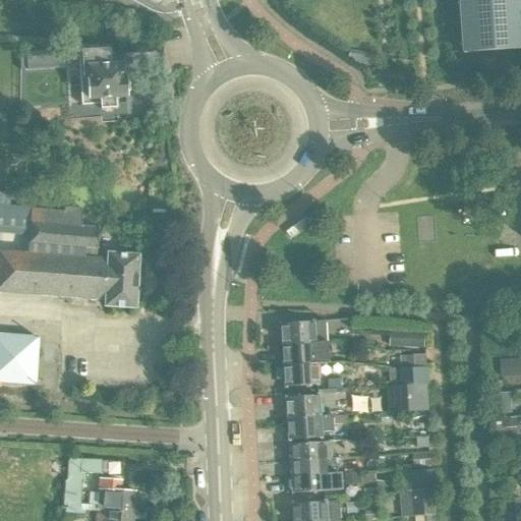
[(520,48),(520,0),(457,0),(462,53),(520,48)]
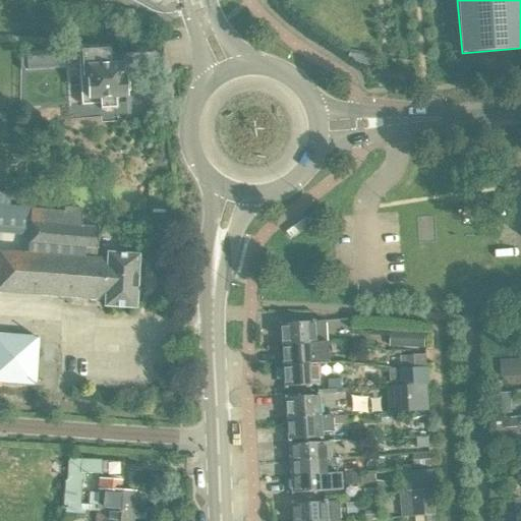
[(109,49),(77,51),(81,106),(101,105),(101,110),(117,109),(116,99),(126,98),(126,96),(130,93),(129,83),(125,80),(125,77),(124,77),(123,64),(110,65),(109,49)]
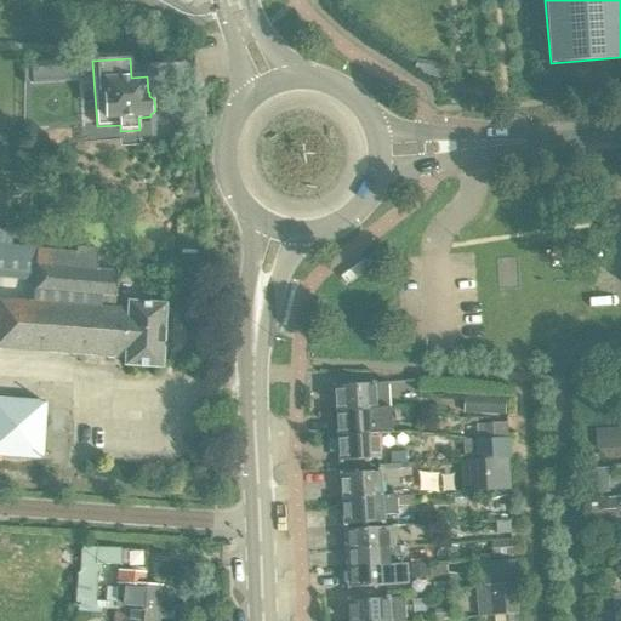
[(0,229),(0,268),(35,272),(33,301),(0,298),(0,351),(104,358),(107,359),(114,360),(117,358),(125,359),(125,365),(161,368),(165,305),(129,302),(129,311),(115,309),(118,273),(97,272),(98,250),(77,249),(77,254),(36,251),(36,248),(10,246),(11,231),(0,229)]
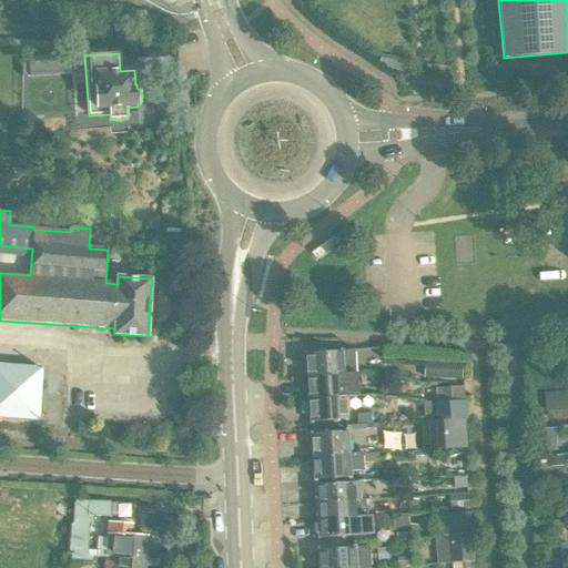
[(354,351),(305,354),(306,378),(356,375),(354,351)]
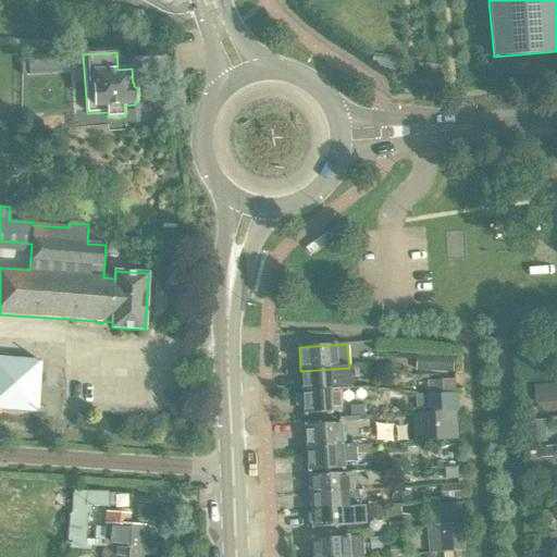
[(416,359),(416,368),(452,369),(452,355),(416,354),(416,359)]
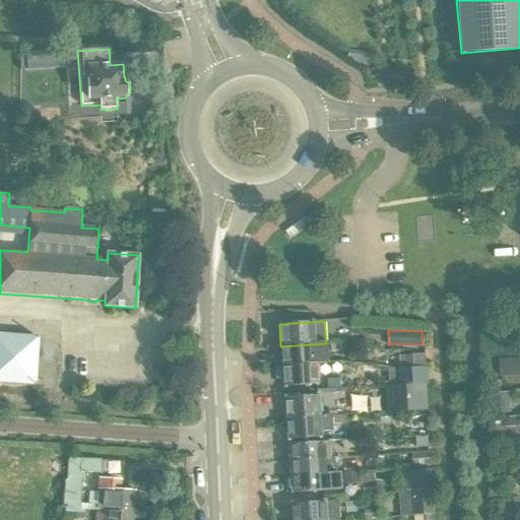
[(280,346),(282,367),(315,365),(315,363),(327,363),(326,343),(280,346)]
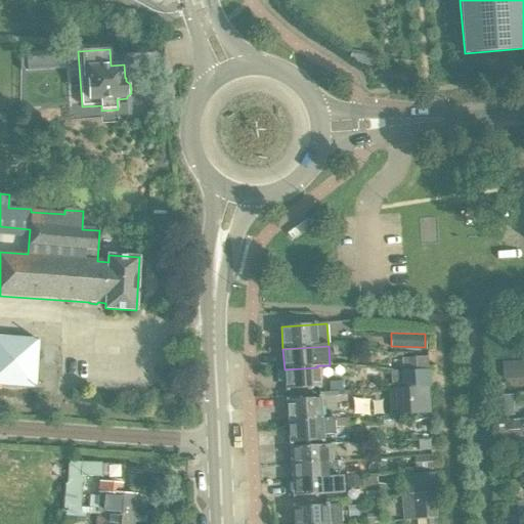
[(408,357),(409,372),(429,370),(428,356),(408,357)]
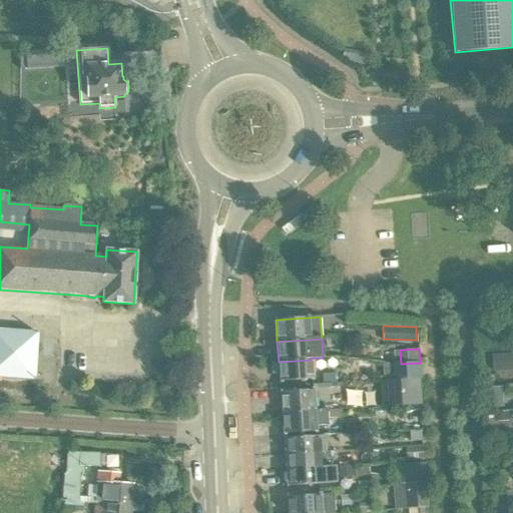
[(512,355),(493,357),(494,371),(512,370),(512,355)]
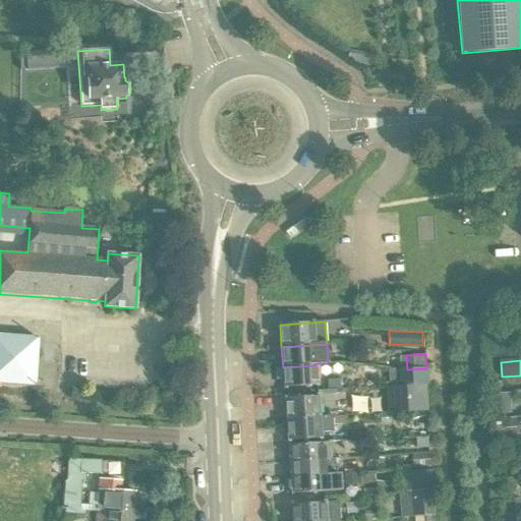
[(316,387),(315,365),(283,367),(284,389),(316,387)]
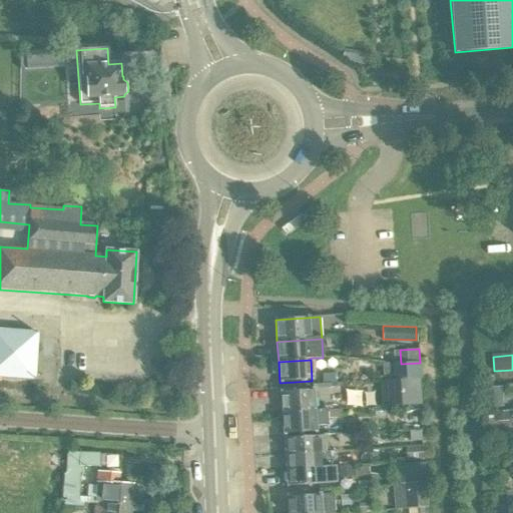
[(397,380),(415,379),(421,379),(420,363),(401,364),(394,364),(395,380),(397,380)]
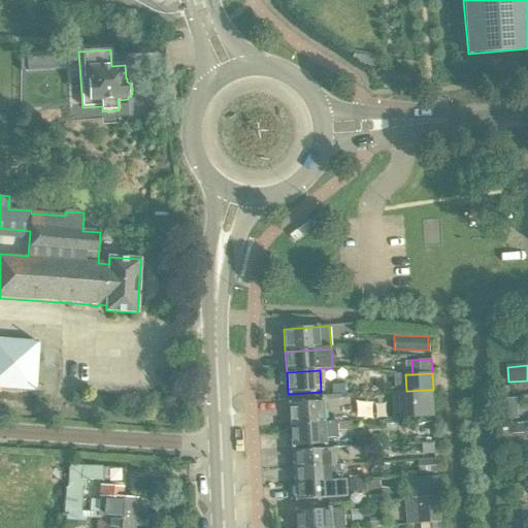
[(344,385),(330,385),(331,397),(345,396),(344,385)]
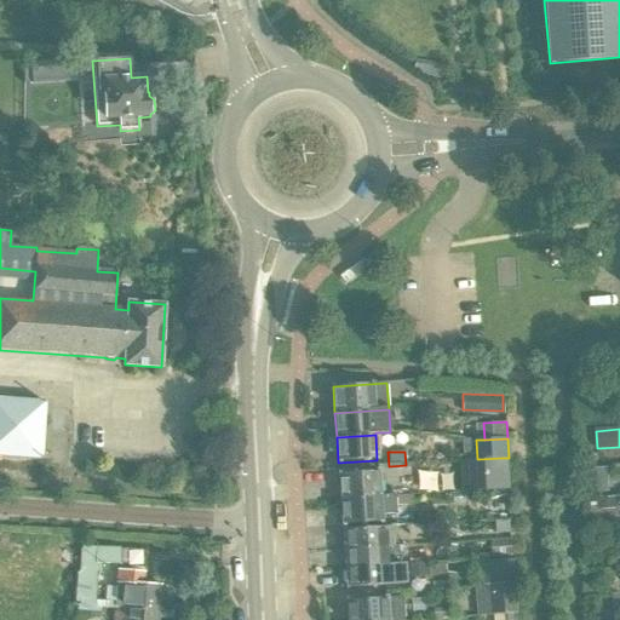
[(506,460),(466,463),(469,492),(509,489),(509,486),(506,460)]
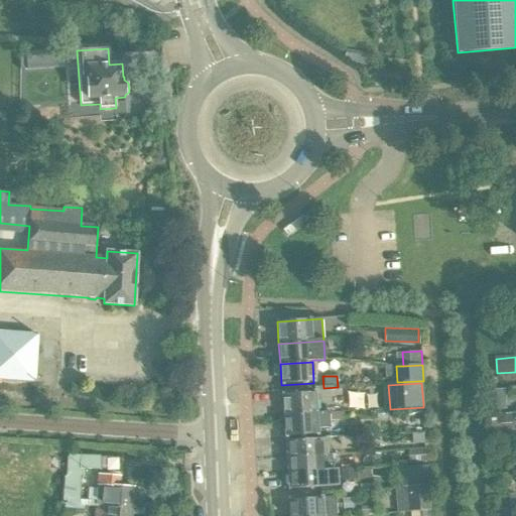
[(282,394),(283,414),(315,412),(313,392),(282,394)]
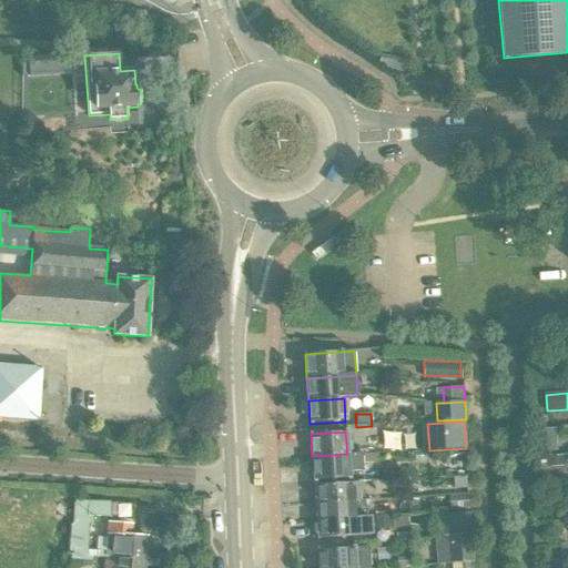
[(314,479),(348,477),(348,472),(363,470),(362,453),(347,454),(312,456),(314,479)]
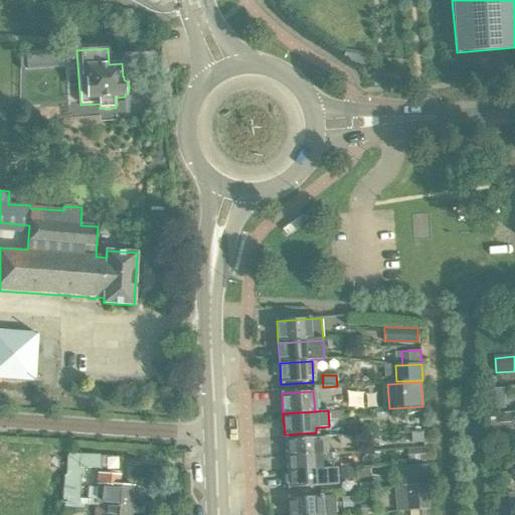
[(509,415),(498,416),(498,424),(510,423),(509,415)]
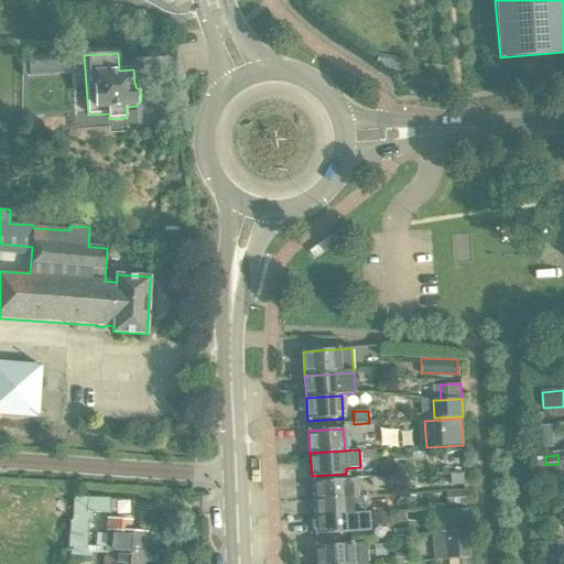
[(463,474),(451,474),(452,485),(463,485),(463,474)]
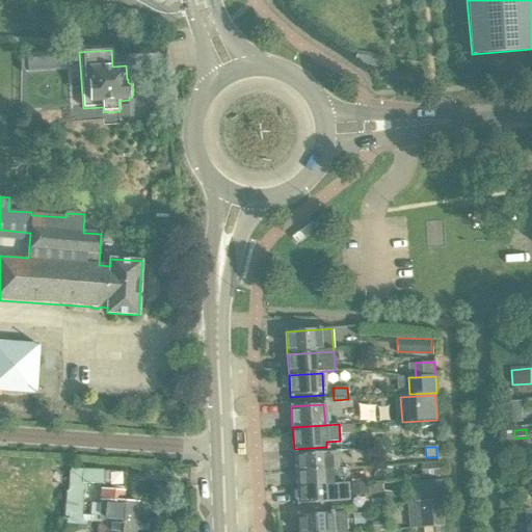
[(364,450),(350,451),(350,459),(365,458),(364,450)]
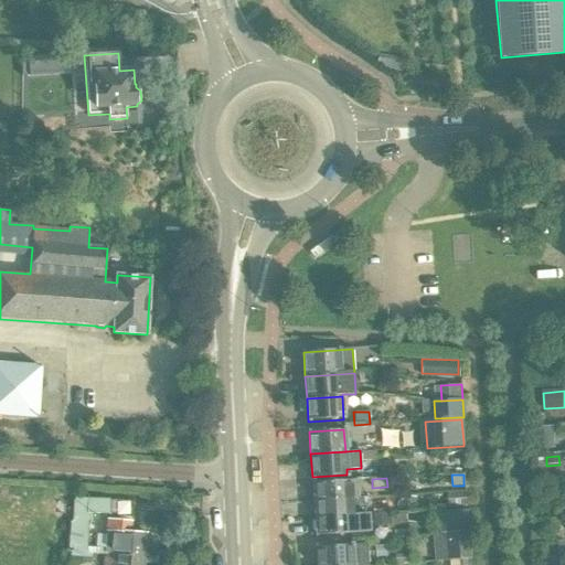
[(355,480),(312,482),(313,500),(358,497),(355,480)]
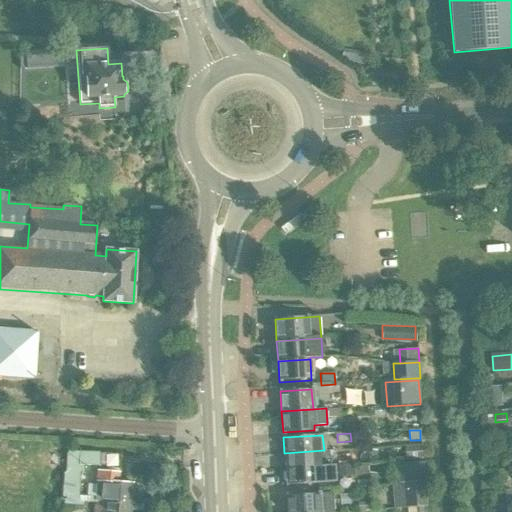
[(421,445),(405,447),(405,459),(422,458),(421,445)]
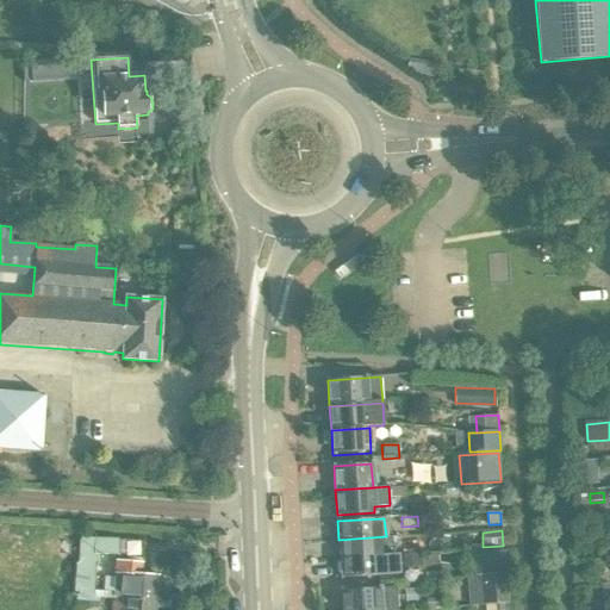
[(386,536),(338,540),(340,558),(386,555),(385,547),(392,546),(392,537),(386,537),(386,536)]
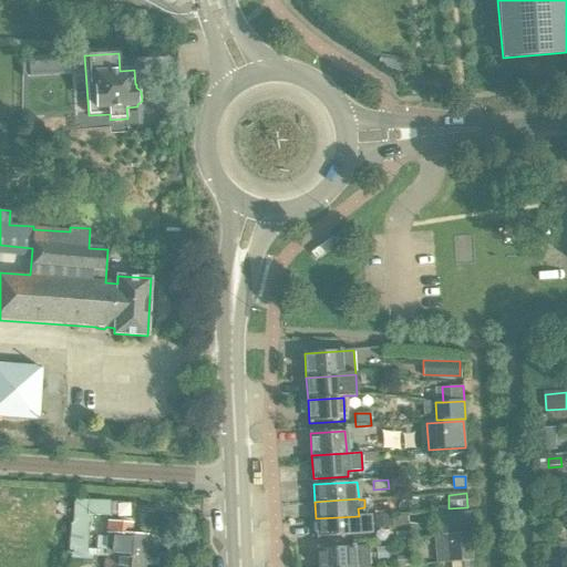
[(69,546),(69,552),(70,552),(70,556),(88,556),(89,552),(88,552),(88,524),(93,524),(94,515),(111,516),(111,502),(76,500),(74,500),(72,521),(71,521),(69,546)]
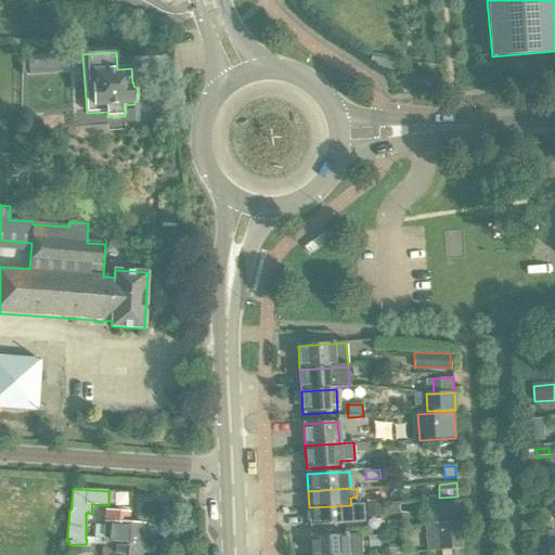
[(448,523),(459,523),(459,501),(448,501),(448,523)]
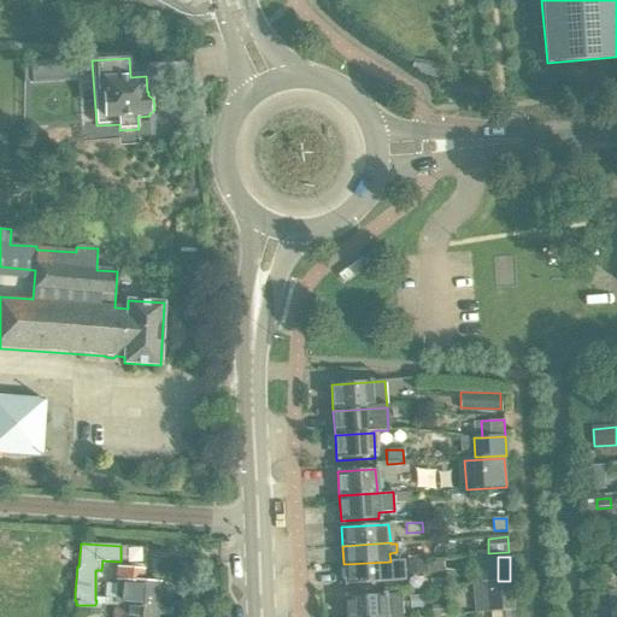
[(422,560),(407,562),(409,571),(423,570),(422,560)]
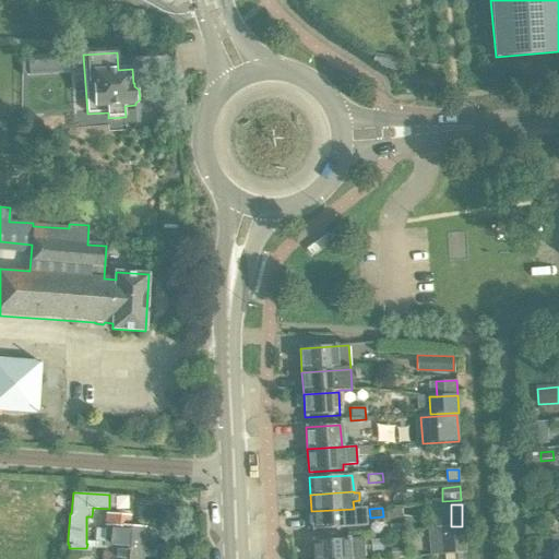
[(354,509),(311,511),(313,531),(316,530),(359,526),(365,526),(365,518),(364,509),(354,509)]
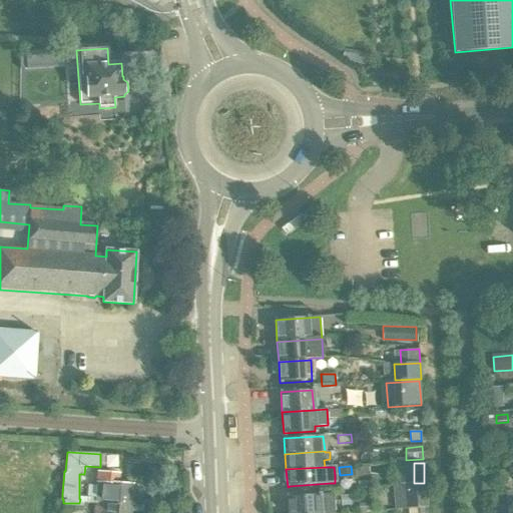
[(96,502),(129,505),(131,486),(118,485),(119,473),(97,472),(96,484),(97,484),(96,502)]
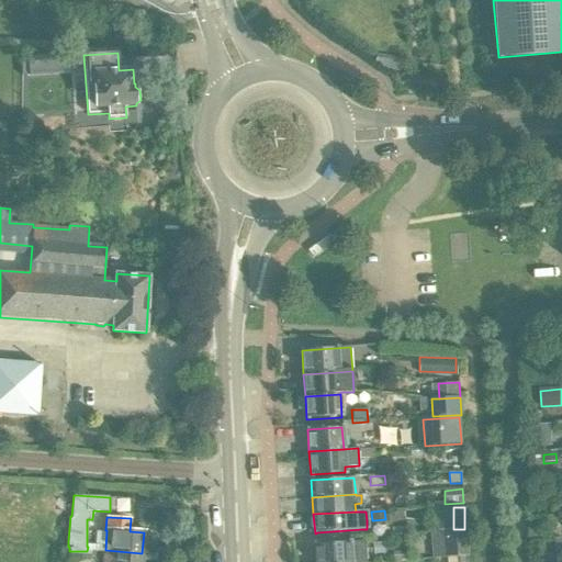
[(468,555),(467,529),(430,531),(431,558),(460,555),(468,555)]
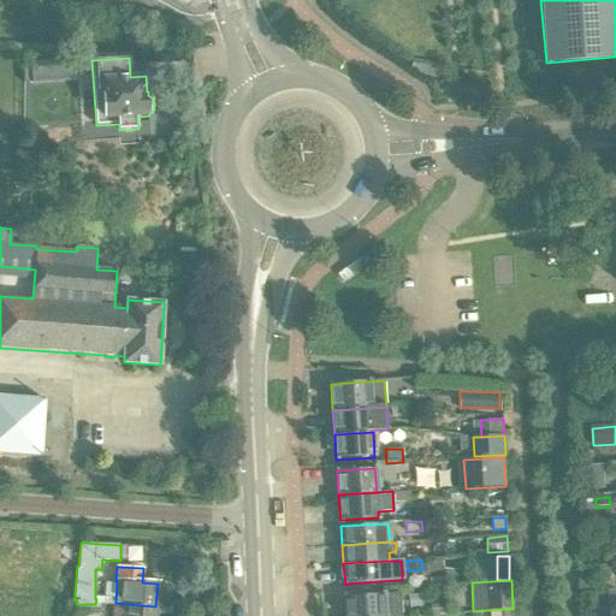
[(345,596),(347,615),(400,615),(398,593),(383,593),(345,596)]
